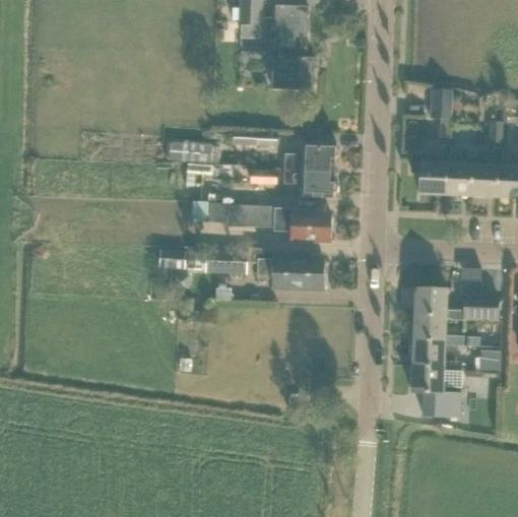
[(238,0),(237,23),(261,24),(261,0),(238,0)]
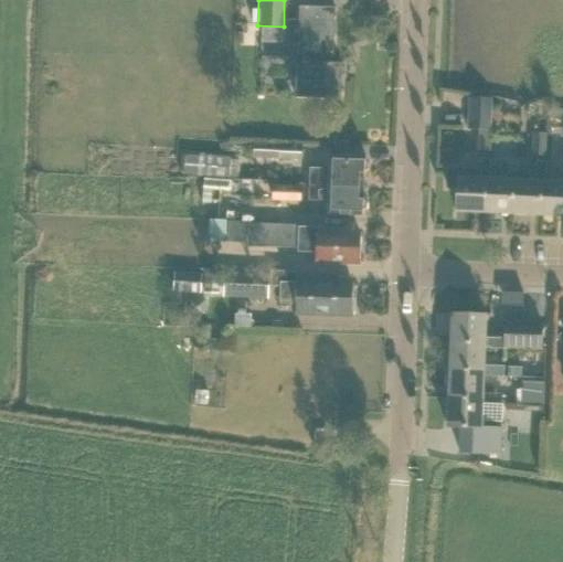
[(295,95),(339,97),(340,61),(331,61),(333,6),(298,4),(295,95)]
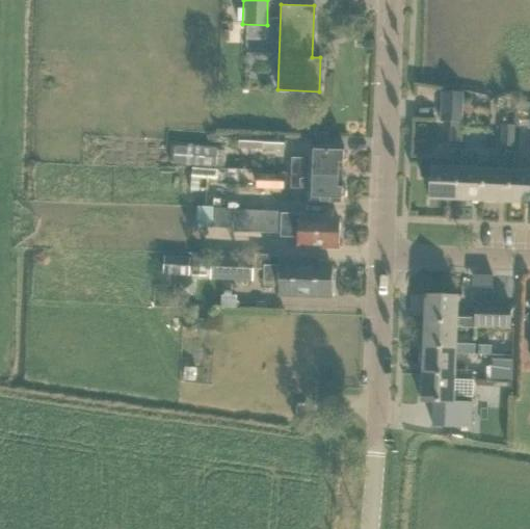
[(464,85),(441,84),(440,115),(461,116),(464,85)]
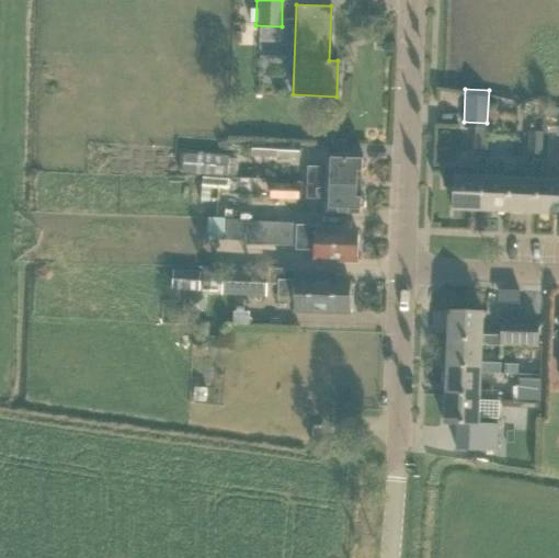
[(525,152),(539,152),(540,131),(526,129),(525,152)]
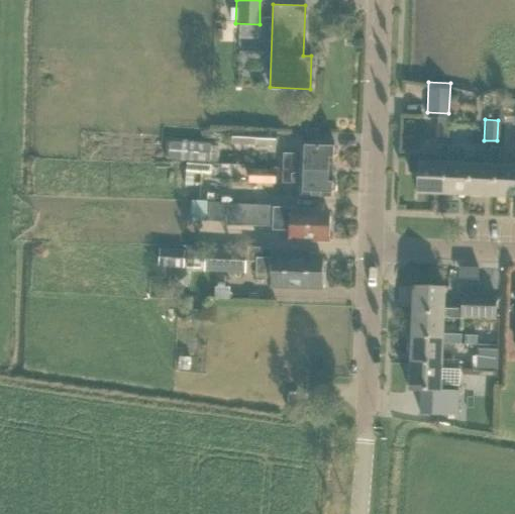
[(253,142),(274,143),(275,131),(253,130),(253,142)]
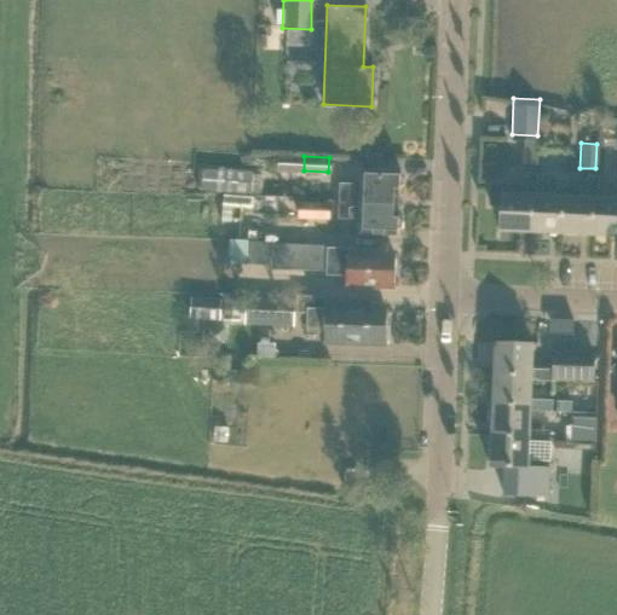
[(523,158),(522,170),(525,170),(536,172),(537,160),(523,158)]
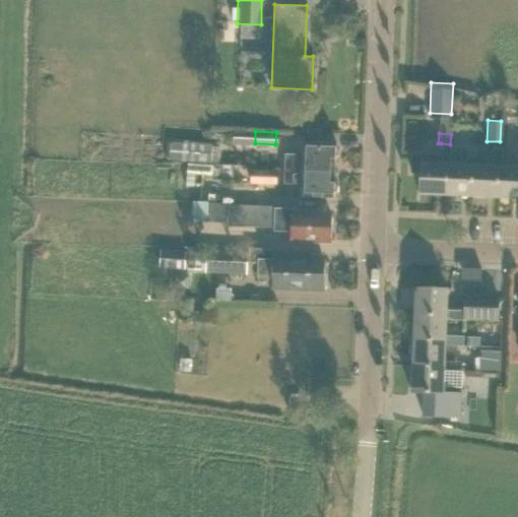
[(209,160),(210,143),(180,141),(179,158),(209,160)]
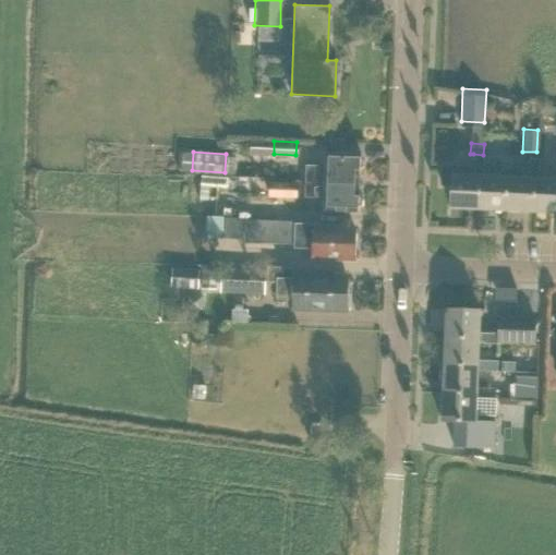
[(304,164),(304,180),(359,181),(360,153),(323,152),(322,171),(317,170),(317,164),(304,164)]
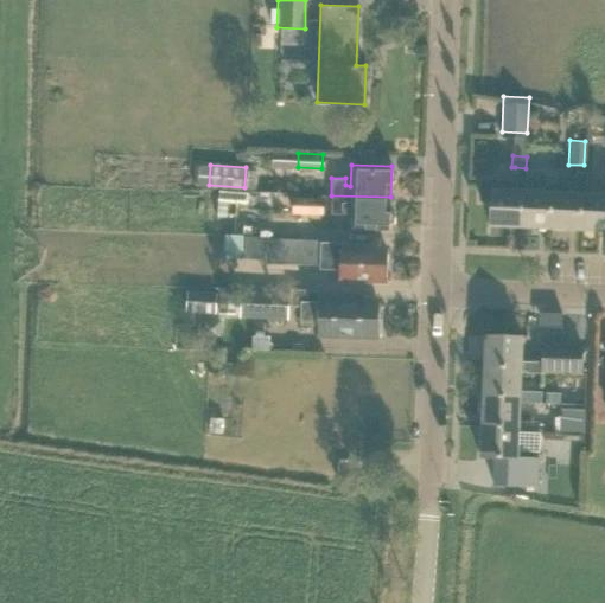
[(489,224),(518,226),(521,190),(524,190),(526,174),(526,168),(515,167),(514,188),(509,188),(509,180),(479,179),(478,198),(490,199),(489,224)]
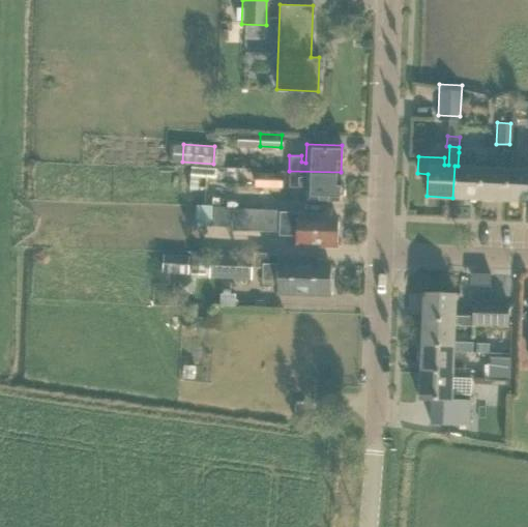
[(458,166),(455,166),(452,198),(479,199),(480,167),(485,167),(485,148),(475,147),(475,153),(459,152),(458,166)]
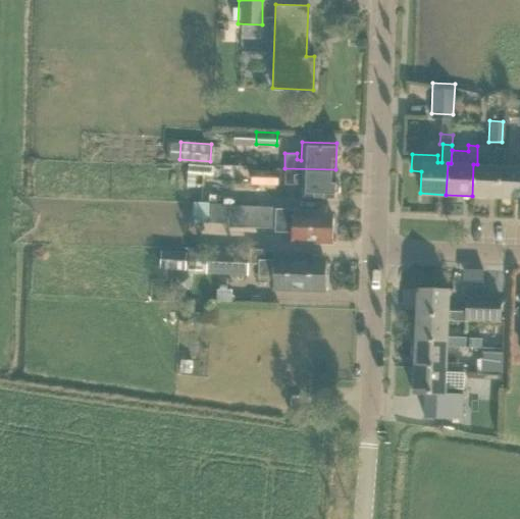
[(498,197),(499,165),(503,165),(504,147),(494,147),(494,165),(477,164),(473,164),(472,196),(498,197)]
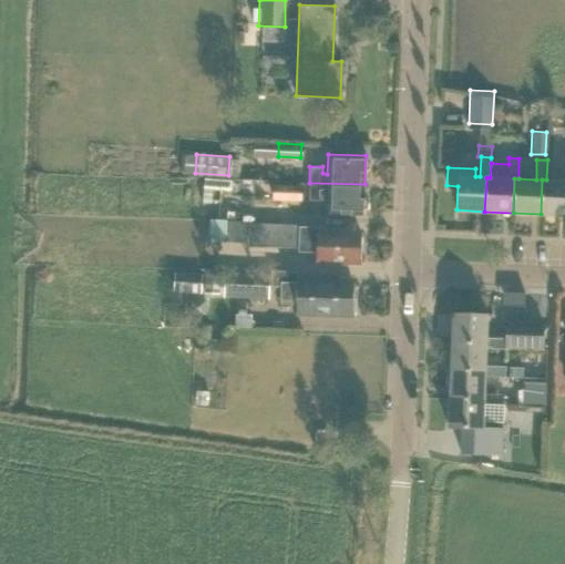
[(542,180),(541,214),(564,214),(564,160),(564,161),(564,181),(546,180),(542,180)]
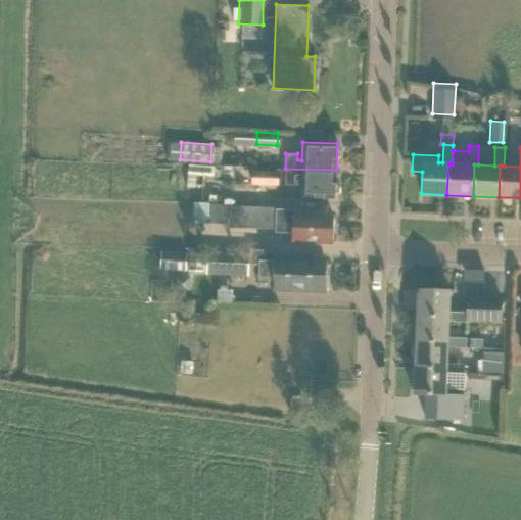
[(210,163),(186,162),(186,172),(210,174),(210,163)]
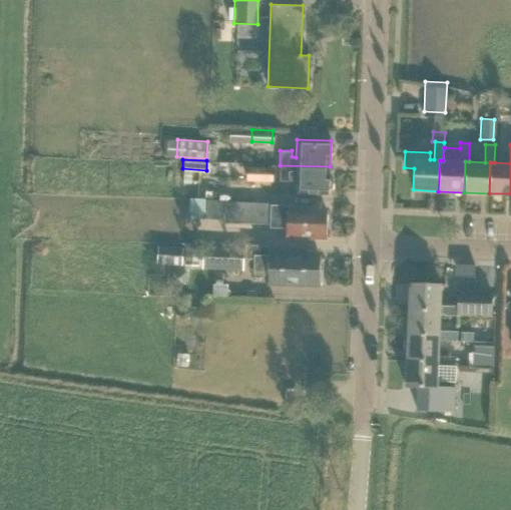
[(246,165),(245,178),(258,178),(259,165),(246,165)]
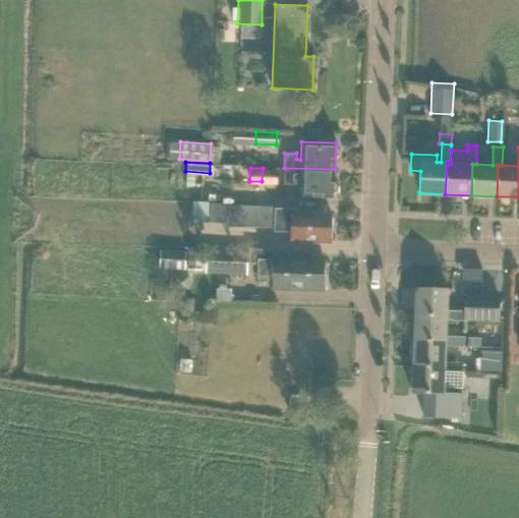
[(334,196),(335,169),(284,168),(283,182),(295,183),(295,177),(300,177),(299,195),(334,196)]
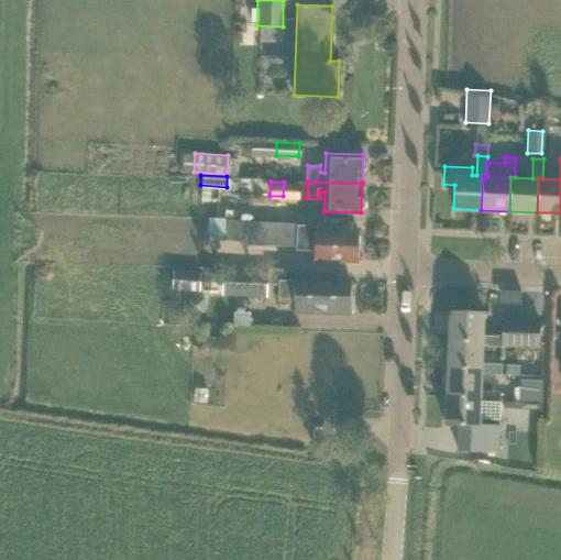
[(224,219),(223,239),(242,240),(242,242),(293,244),(294,221),(224,219)]
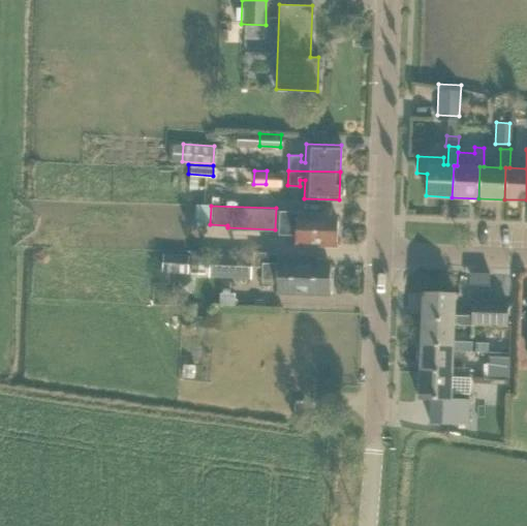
[(296,234),(296,244),(335,245),(336,217),(296,216),(296,211),(278,211),(277,227),(278,227),(278,234),(296,234)]
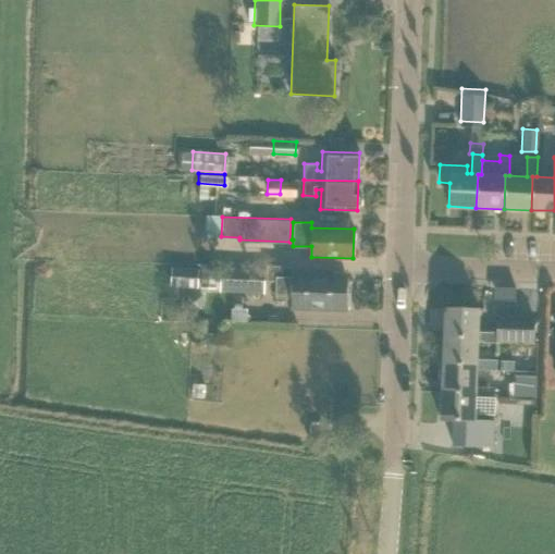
[(292,266),(262,265),(218,265),(218,293),(262,293),(262,280),(274,280),(274,296),(291,297),(290,307),(345,308),(346,278),(292,277),(292,266)]
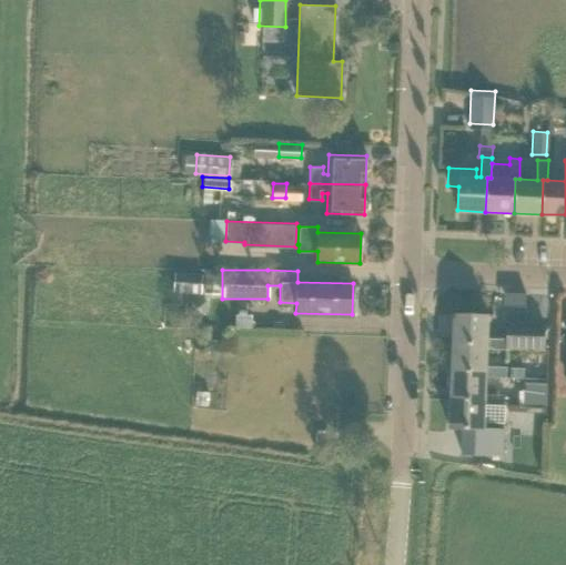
[(200,292),(201,273),(174,271),(173,290),(200,292)]
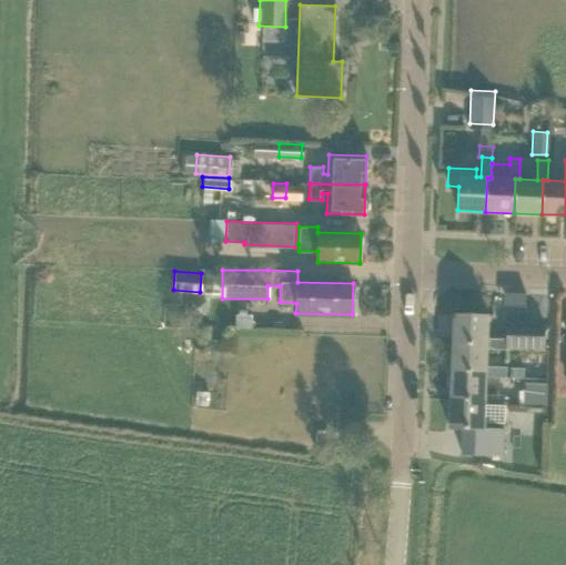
[(218,293),(220,274),(204,273),(203,292),(218,293)]
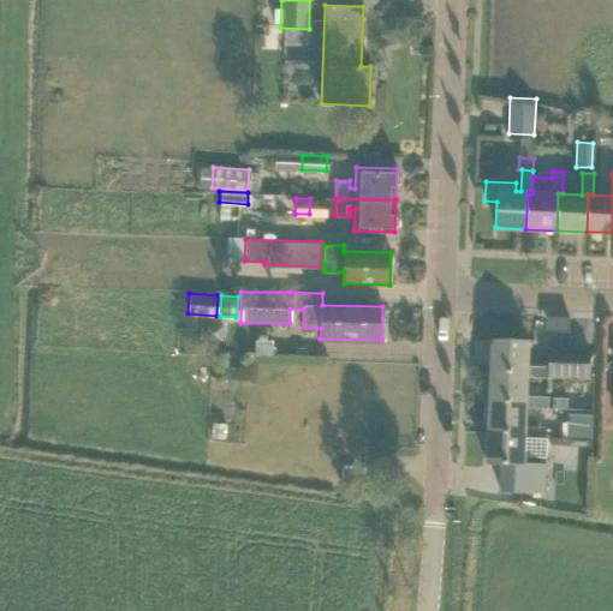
[(221,339),(222,323),(207,323),(206,339),(221,339)]
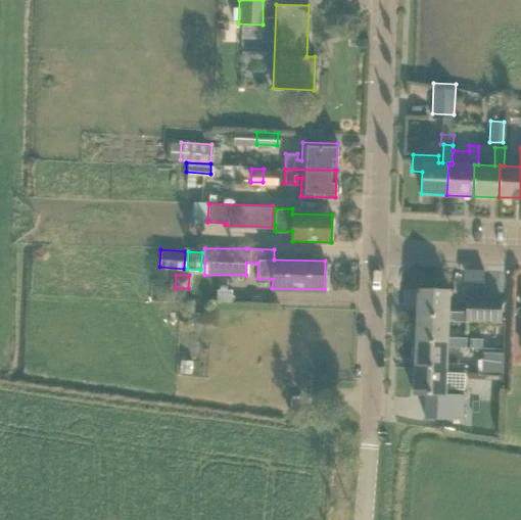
[(417,288),(416,315),(447,316),(447,320),(500,321),(500,297),(466,296),(466,311),(447,311),(448,289),(417,288)]
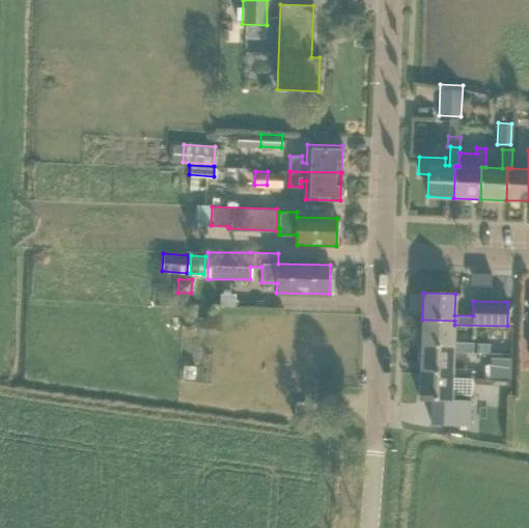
[(454,325),(454,321),(422,320),(421,346),(453,348),(453,351),(472,352),(472,341),(453,341),(454,325)]
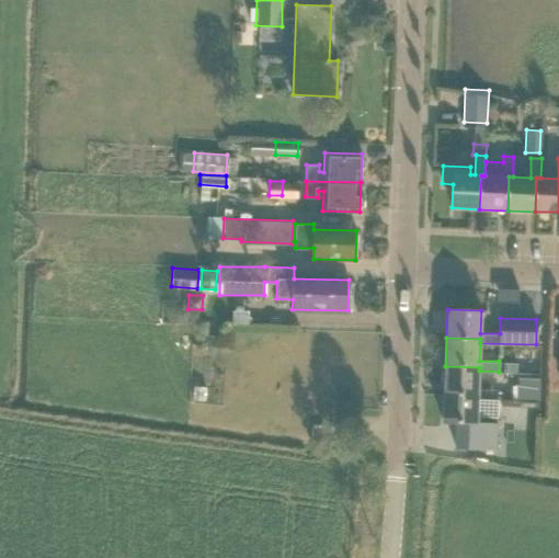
[(444,394),(478,395),(478,399),(498,399),(499,389),(479,388),(479,371),(479,367),(445,366),(444,394)]
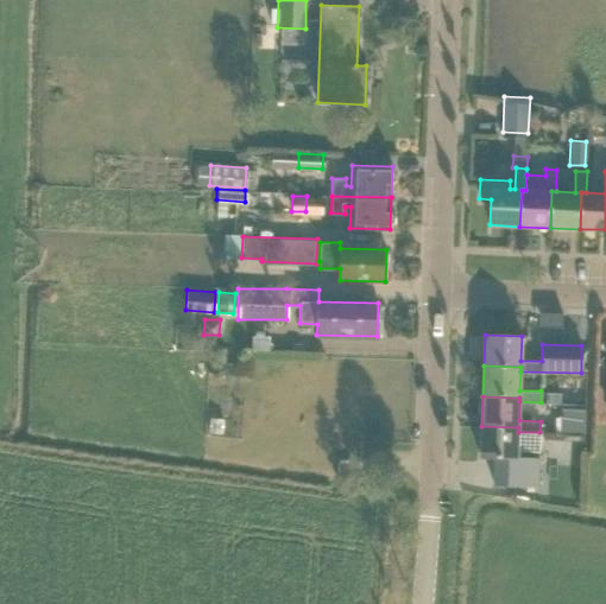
[(579,431),(579,421),(560,420),(559,431),(579,431)]
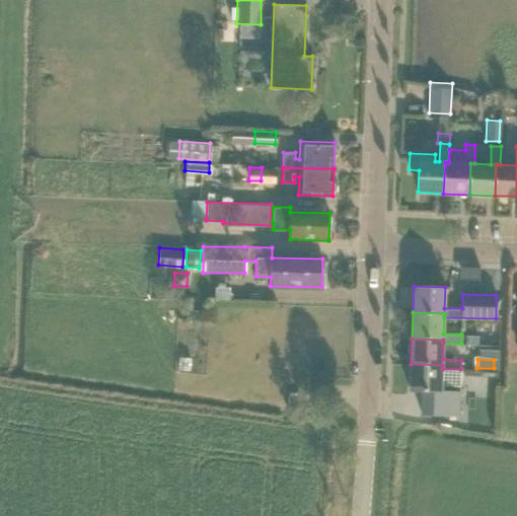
[(460,407),(460,369),(442,369),(442,365),(411,364),(411,390),(423,390),(422,414),(460,415),(460,407)]
